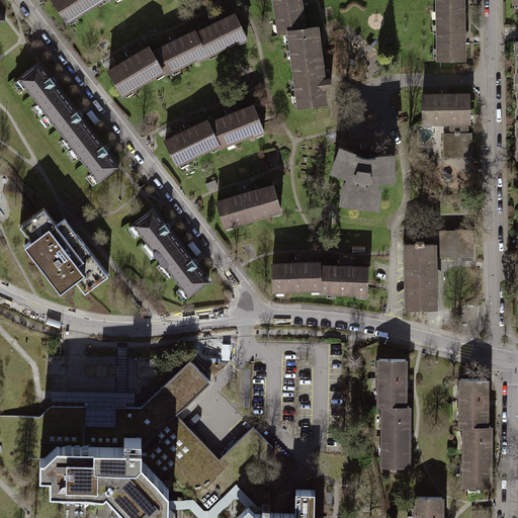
[(51,0),(64,20),(97,0),(51,0)]
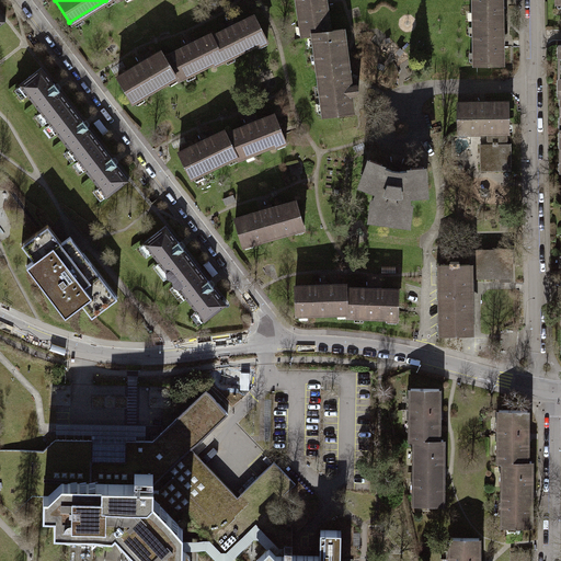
[(296,0),(301,34),(311,33),(327,31),(322,0),(296,0)]
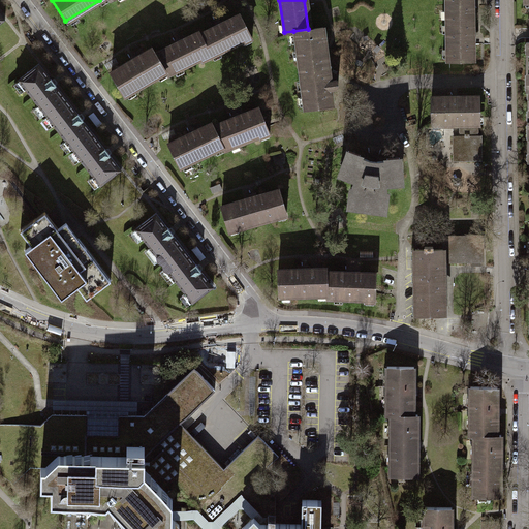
[(444,0),(445,22),(471,22),(471,3),(470,0),(444,0)]
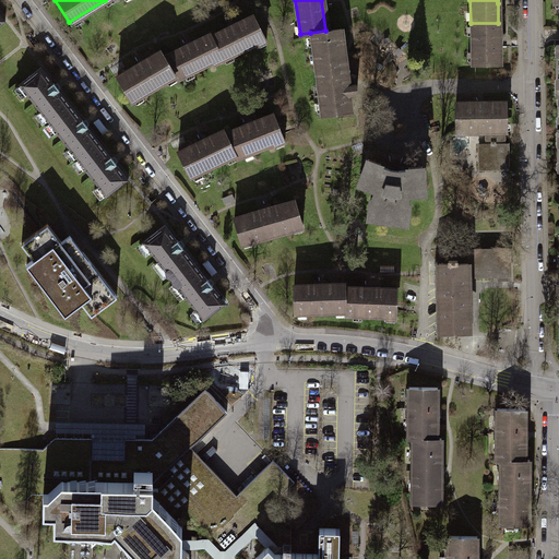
[(225,28),(210,36),(219,57),(221,59),(263,38),(252,15),(225,28)]
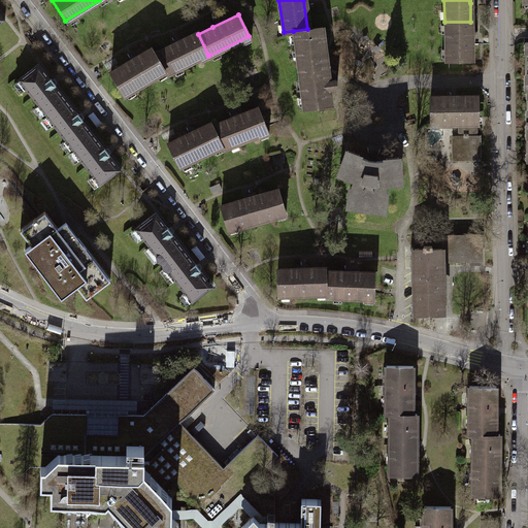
[(470,40),(470,22),(444,22),(444,61),(470,60),(470,40)]
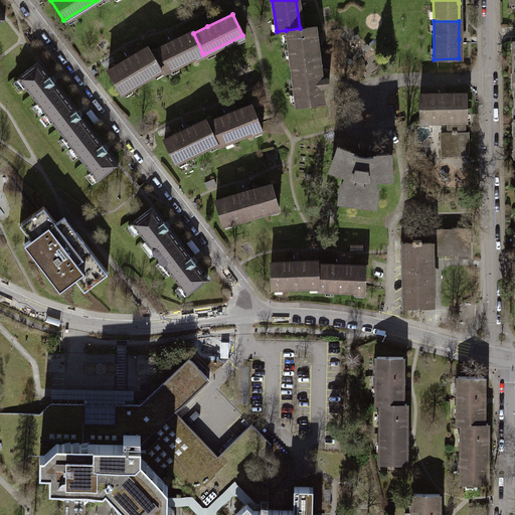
[(286,30),(297,105),(322,102),(320,87),(327,84),(326,77),(315,79),(310,41),(315,40),(313,26),(300,28),(286,30)]
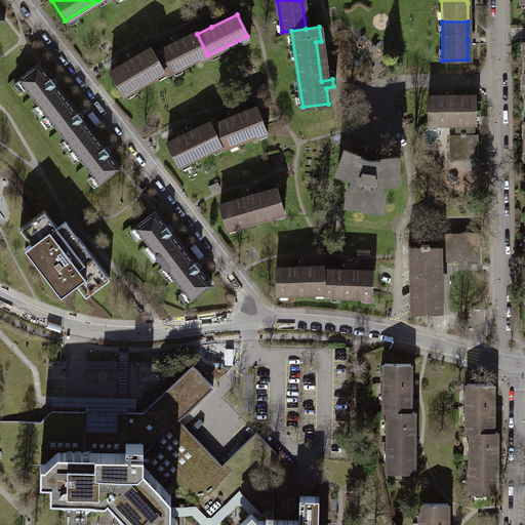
[(177,40),(153,53),(163,70),(164,74),(206,53),(197,34),(196,31),(177,40)]
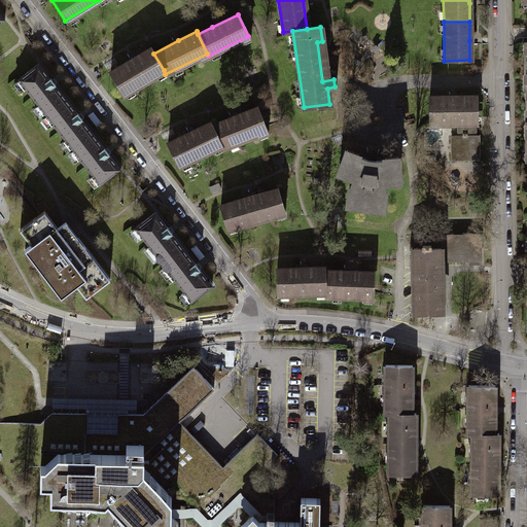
[(134,58),(109,72),(123,95),(164,70),(153,54),(150,47),(134,58)]
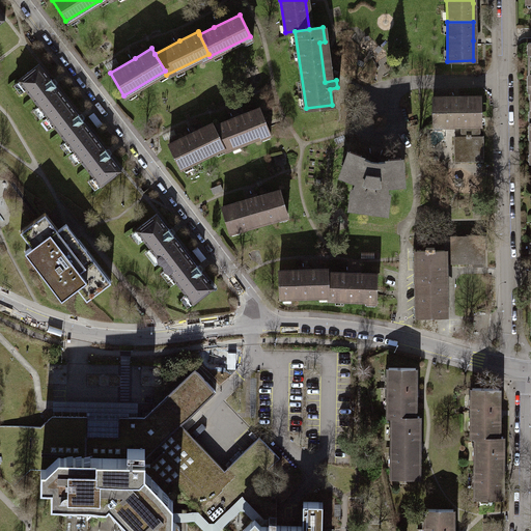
[(16,81),(44,115),(64,100),(36,64),(16,81)]
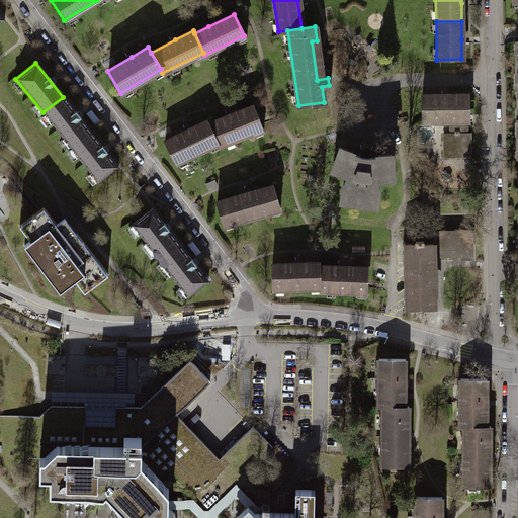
[(423,121),(455,121),(467,121),(469,121),(469,116),(469,94),(423,95),(423,121)]
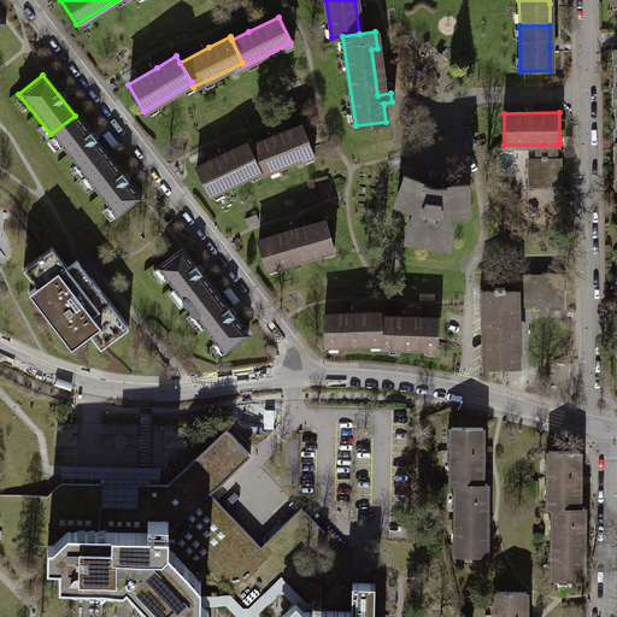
[(51,134),(83,175),(106,157),(75,116),(51,134)]
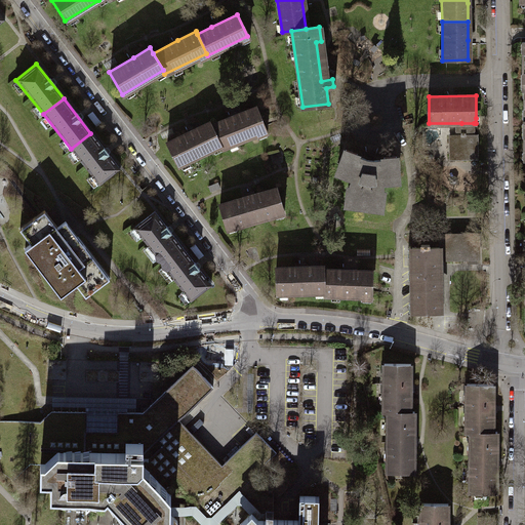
[(234,115),(210,124),(220,146),(220,148),(265,130),(254,106),(234,115)]
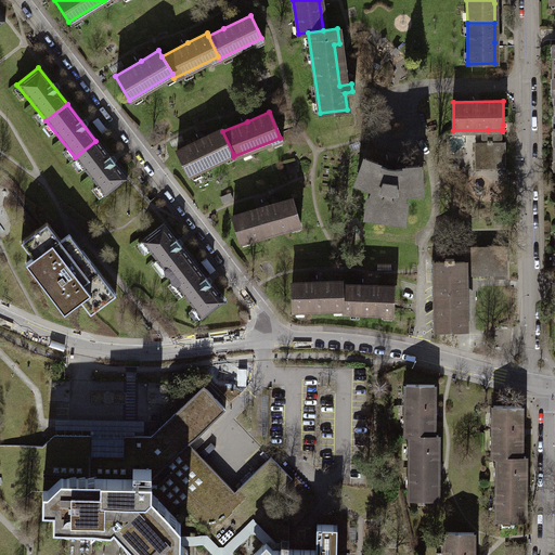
[(95,117),(90,121),(100,134),(105,130),(95,117)]
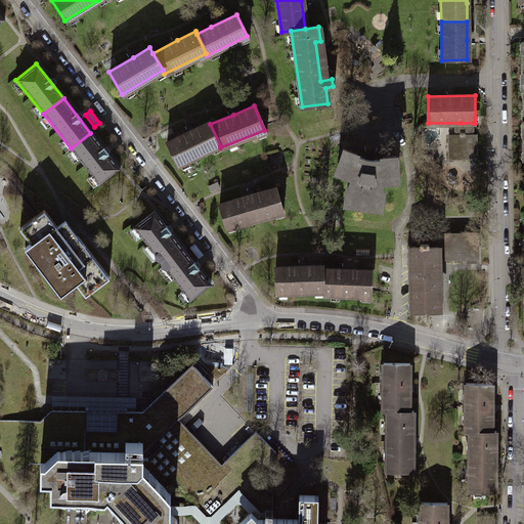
[(190,130),(166,141),(177,165),(220,145),(210,124),(209,122),(190,130)]
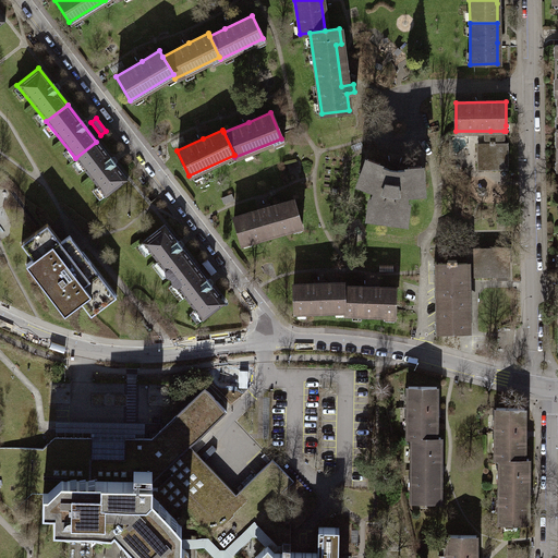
[(504,144),(504,131),(490,131),(490,144),(480,144),(480,168),(507,168),(506,144),(504,144)]
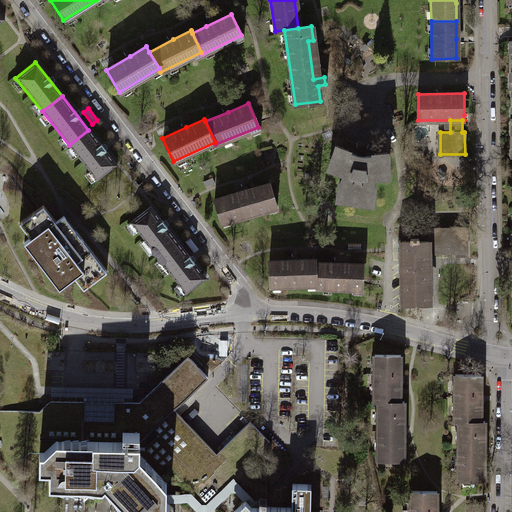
[(115,164),(88,130),(69,145),(96,179),(115,164)]
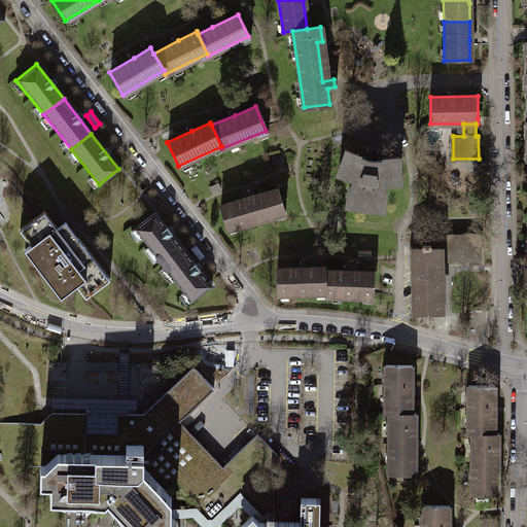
[(373,155),(369,156),(367,160),(356,156),(357,154),(345,149),(337,171),(354,177),(351,185),(349,185),(346,202),(381,207),(384,190),(382,190),(381,180),(398,179),(397,156),(384,157),(384,161),(373,161),(373,155)]
